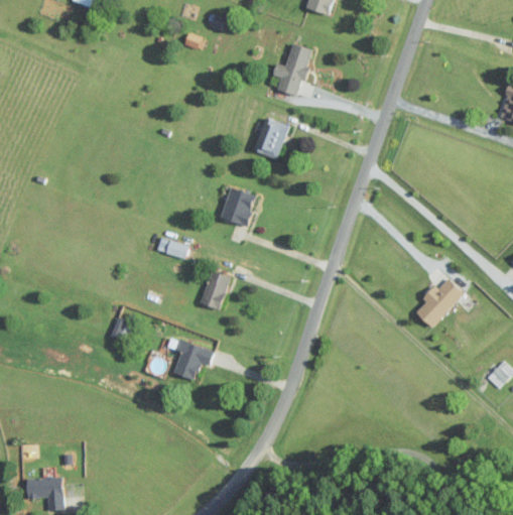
[(307,0),(305,9),(330,15),(333,0),(307,0)]
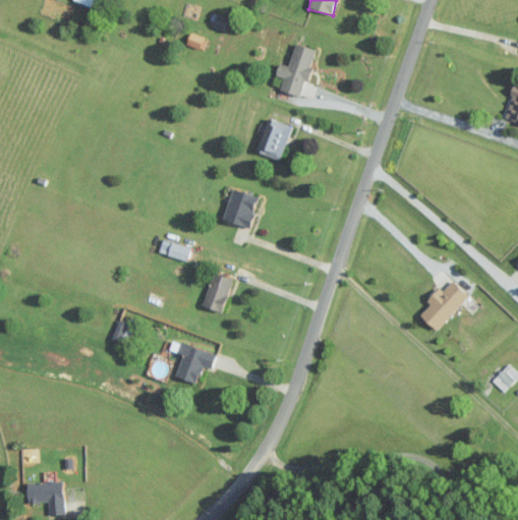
[(280,91),(309,99),(313,85),(306,84),(315,50),(294,44),(288,67),(280,64),(276,77),(283,78),(280,91)]
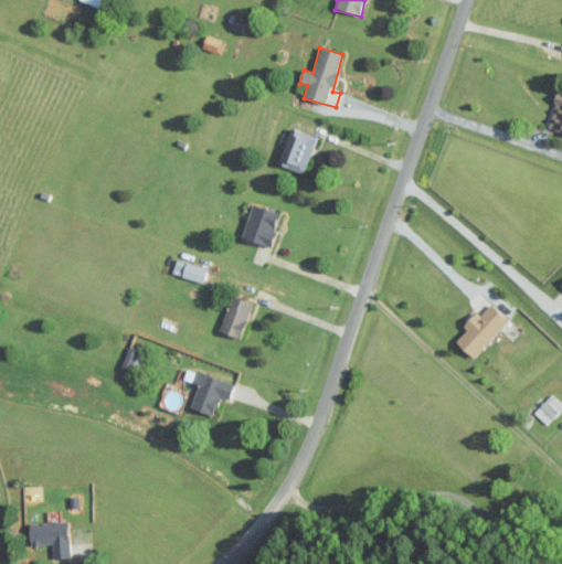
[(547,129),(561,135),(561,93),(559,92),(547,129)]
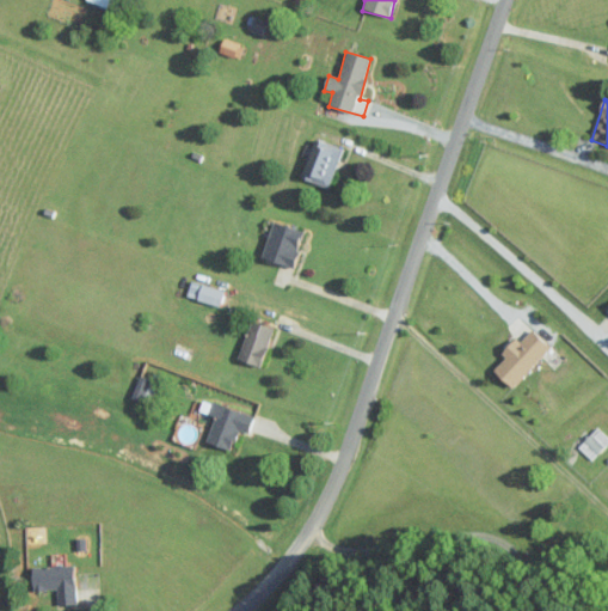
[(341,147),(313,140),(302,181),(330,189),(341,147)]
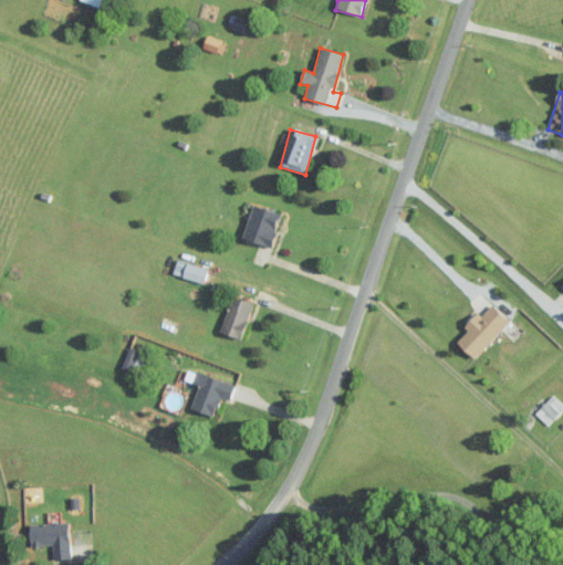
[(241,238),(270,249),(282,216),(253,206),(241,238)]
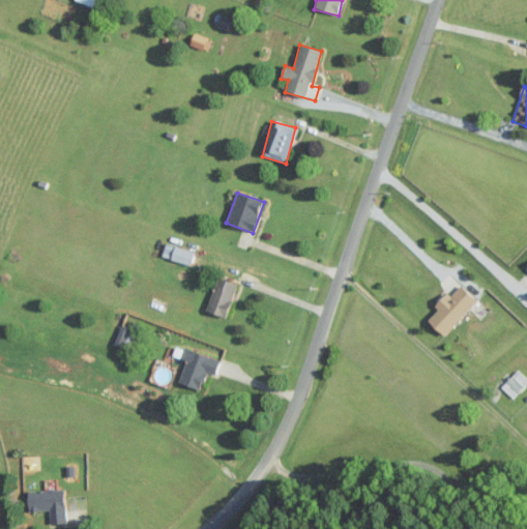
[(191,265),(194,252),(163,245),(159,258),(191,265)]
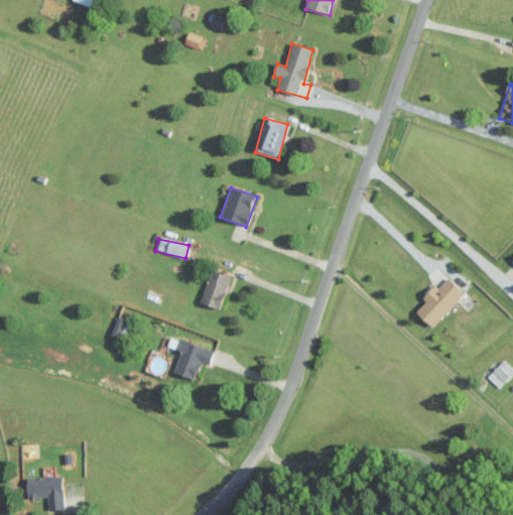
[(200,303),(219,310),(230,277),(211,270),(200,303)]
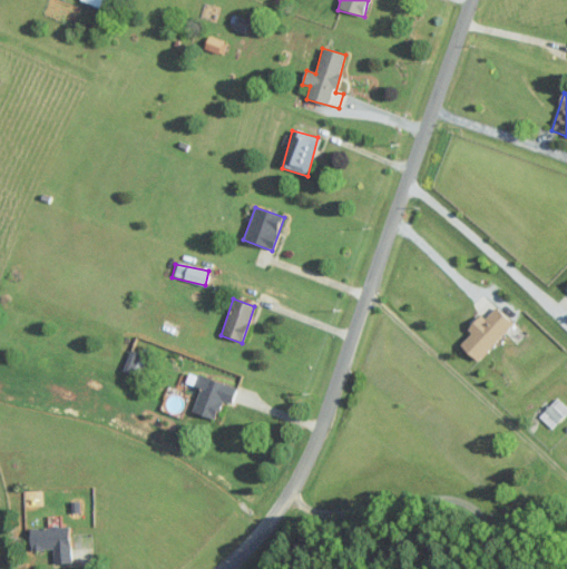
[(459,346),(479,363),(511,323),(494,308),(485,320),(480,315),(467,332),(469,334),(459,346)]
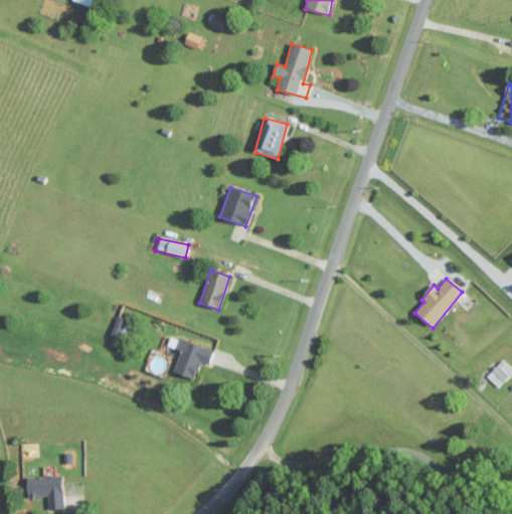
[(109,335),(118,339),(125,320),(116,317),(109,335)]
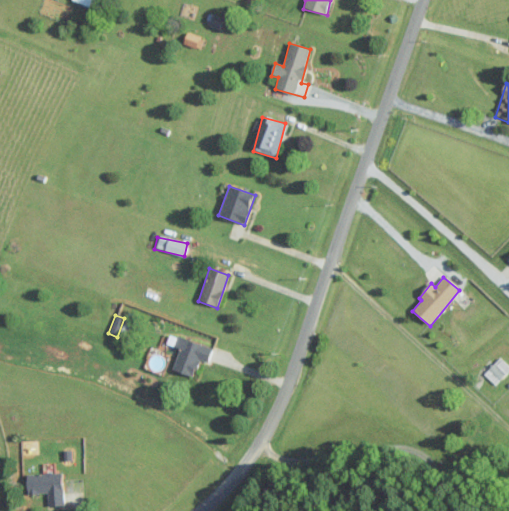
[(171,370),(193,377),(198,360),(207,363),(211,348),(176,337),(172,348),(178,350),(171,370)]
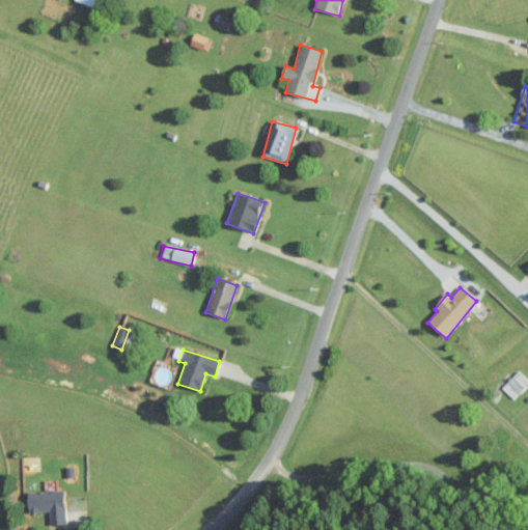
[(510,400),(527,384),(527,382),(518,371),(499,388),(510,400)]
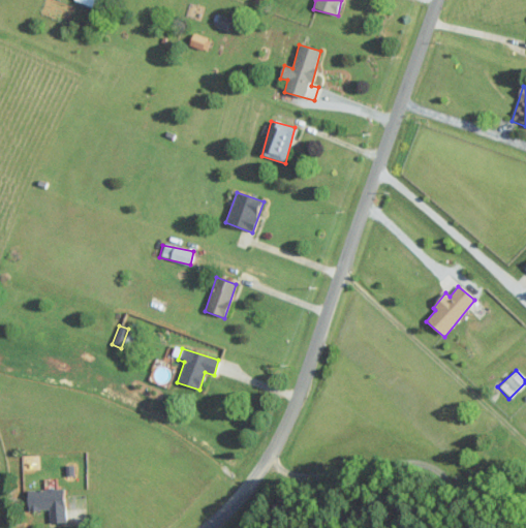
[(27,490),(28,510),(48,509),(48,523),(64,522),(64,489),(27,490)]
